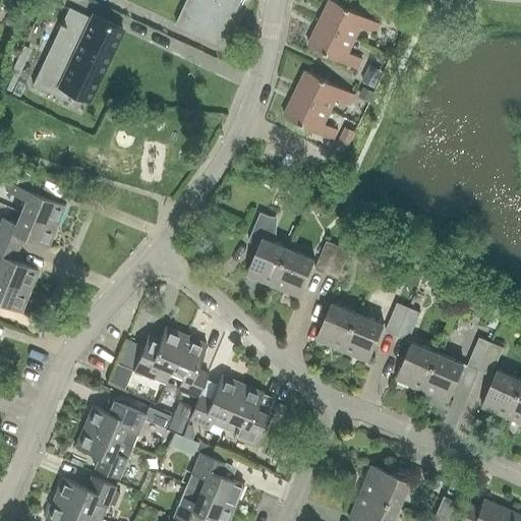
[(241,0),(186,0),(176,23),(222,45),(241,0)]
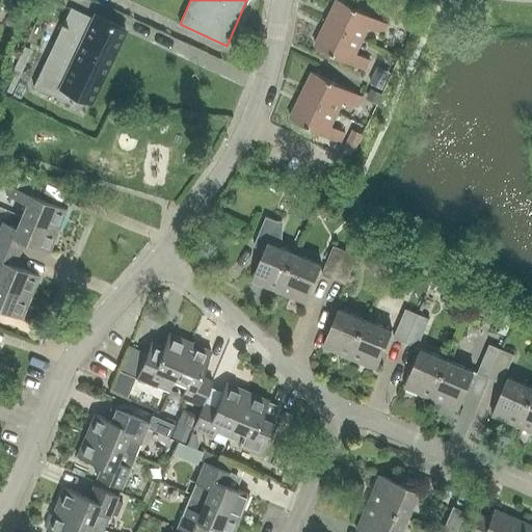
[(337,0),(326,23),(362,41),(369,27),(382,34),(388,24),(338,0),(337,0)]
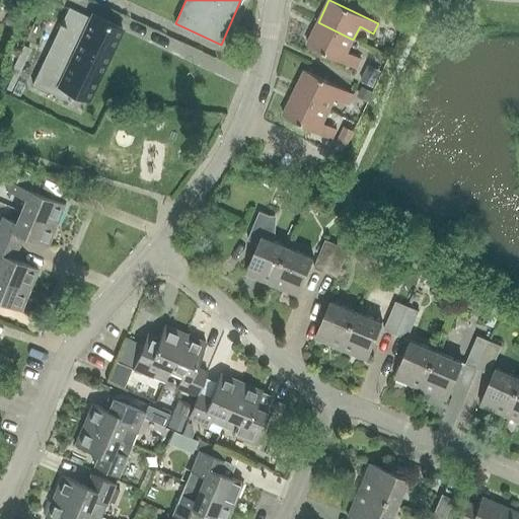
[(92,18),(69,7),(61,23),(59,22),(58,25),(64,27),(50,56),(47,55),(32,84),(70,102),(74,93),(88,100),(123,28),(93,15),(92,18)]
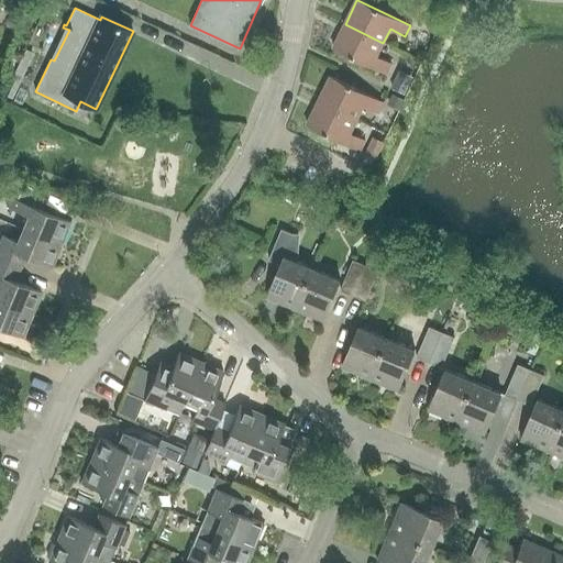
[(443,28),(428,20),(422,31),(438,39),(443,28)]
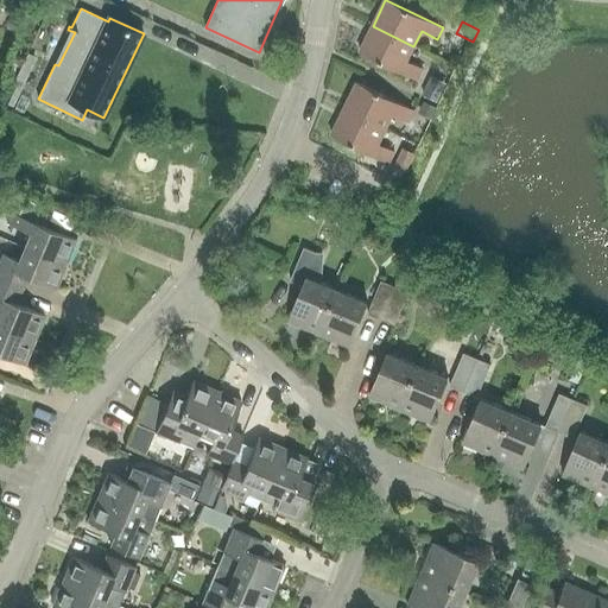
[(406,61),(413,46),(373,26),(360,52),(417,80),(423,69),(406,61)]
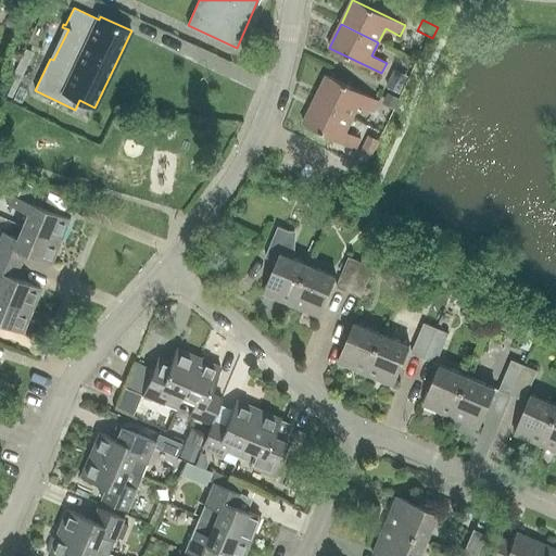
[(21,51),(10,46),(2,59),(13,65),(21,51)]
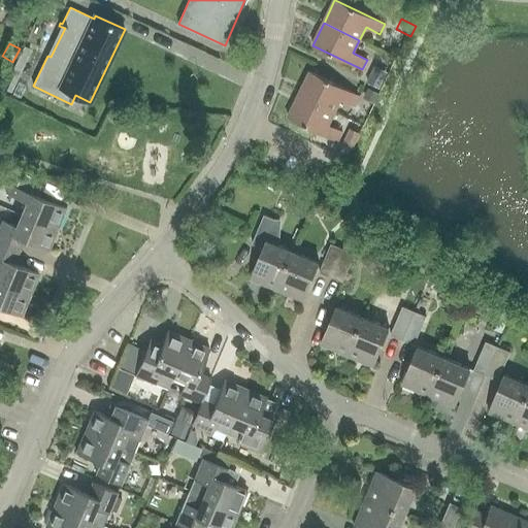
[(374,65),(367,83),(381,89),(388,71),(374,65)]
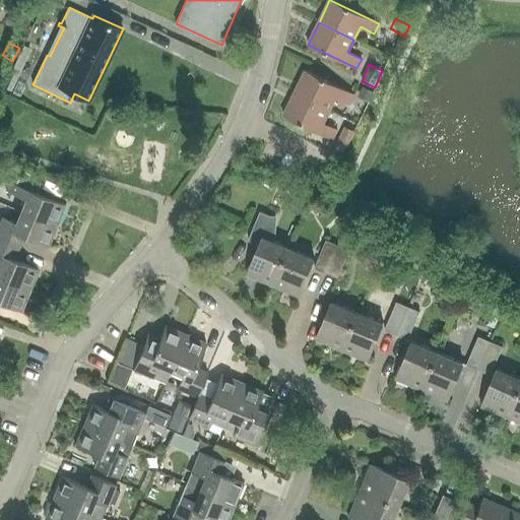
[(295,92),(329,110),(336,98),(349,105),(354,94),(306,70),(295,92)]
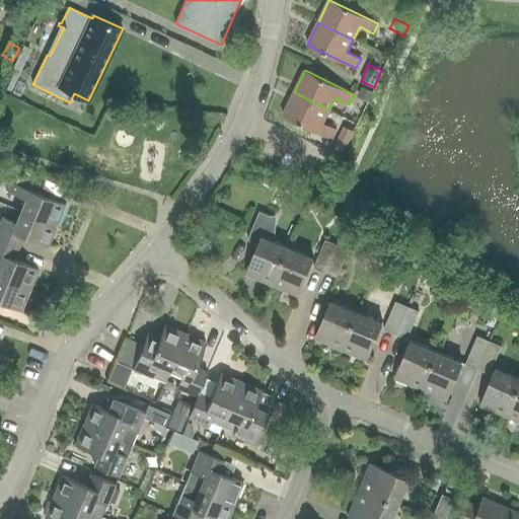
[(372,91),(362,86),(359,94),(369,99),(372,91)]
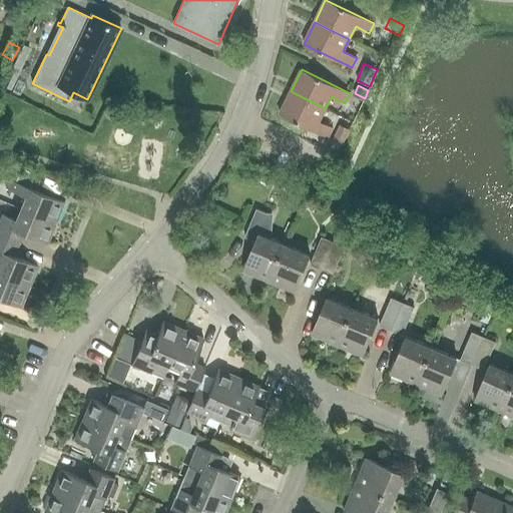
[(319,121),(325,108),(291,91),(280,113),(328,137),(333,128),(319,121)]
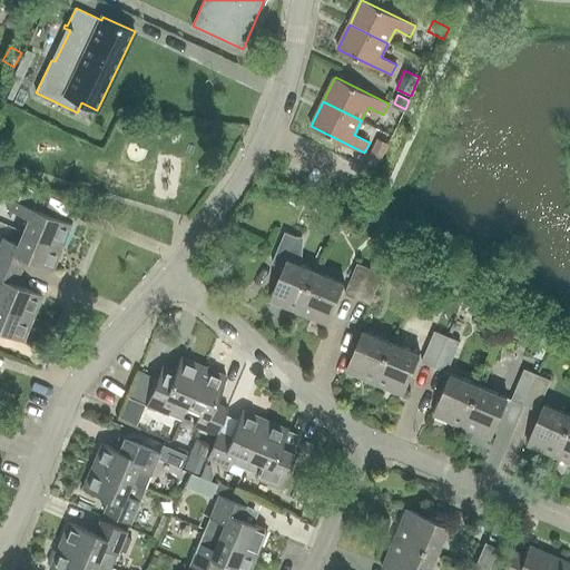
[(390,146),(379,140),(370,157),(381,163),(390,146)]
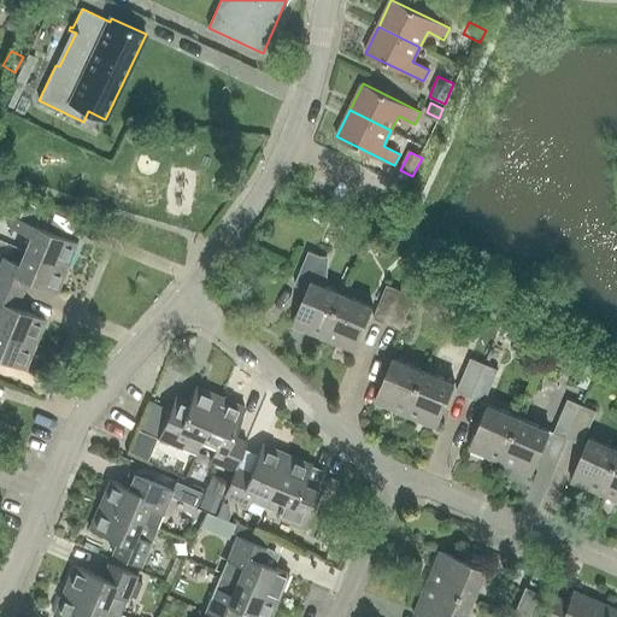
[(30,236),(24,251),(66,268),(76,242),(12,216),(7,227),(30,236)]
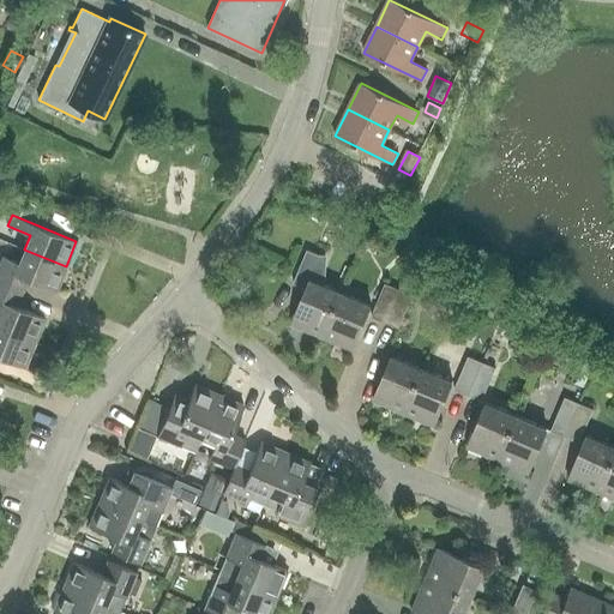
[(365,235),(353,230),(344,253),(356,258),(365,235)]
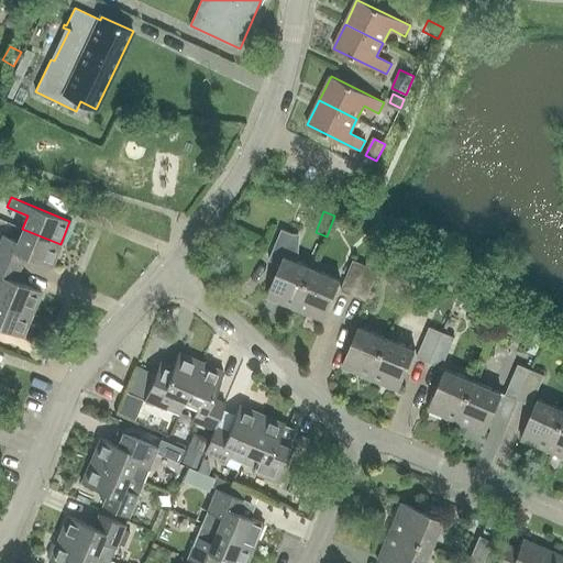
[(2,235),(0,241),(0,260),(20,268),(25,256),(51,267),(61,244),(22,229),(18,242),(2,235)]
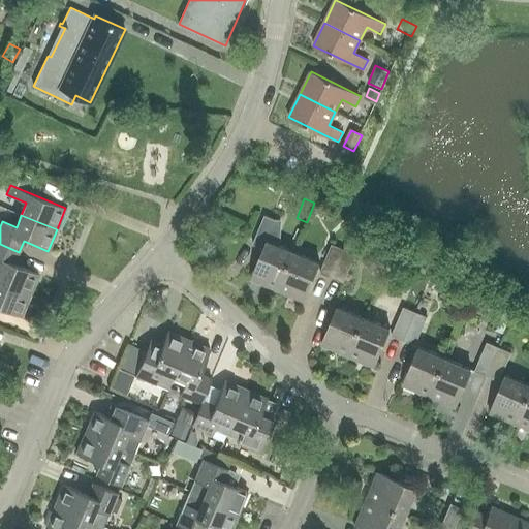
[(277,290),(293,252),(268,241),(277,220),(265,216),(253,245),(265,249),(251,280),(277,290)]
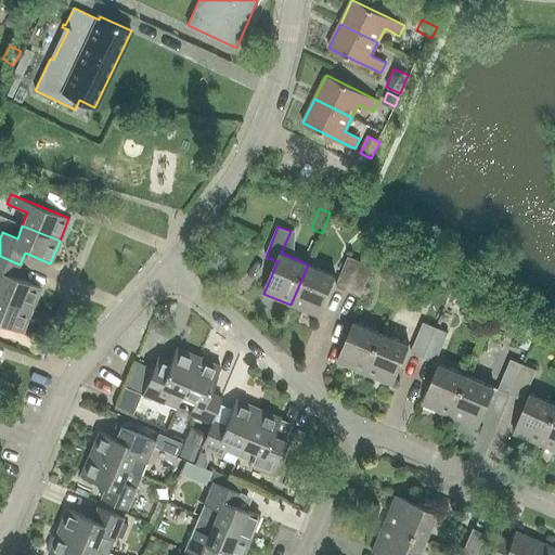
[(0,296),(31,310),(40,287),(15,278),(20,265),(0,256),(0,296)]
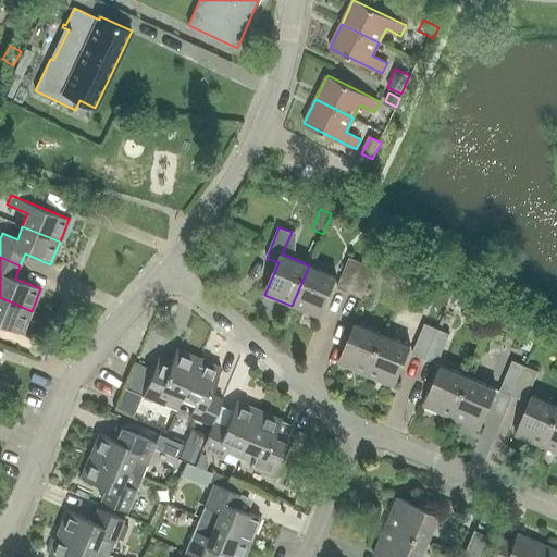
[(349,293),(362,262),(349,257),(336,287),(349,293)]
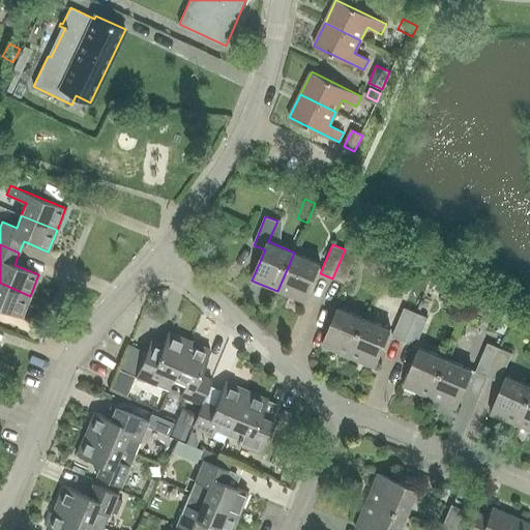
[(356,255),(345,249),(332,278),(345,284),(356,255)]
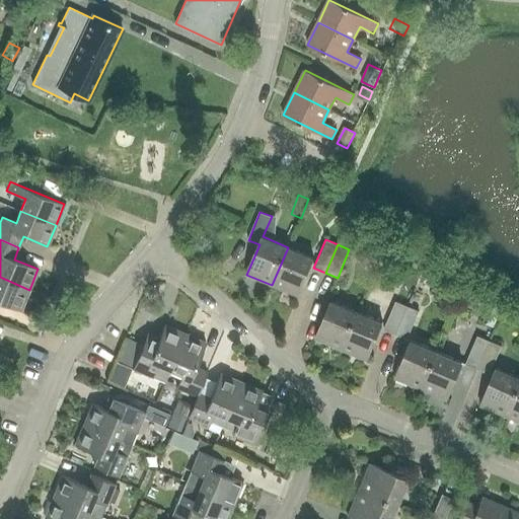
[(313,257),(288,247),(272,285),(297,296),(313,257)]
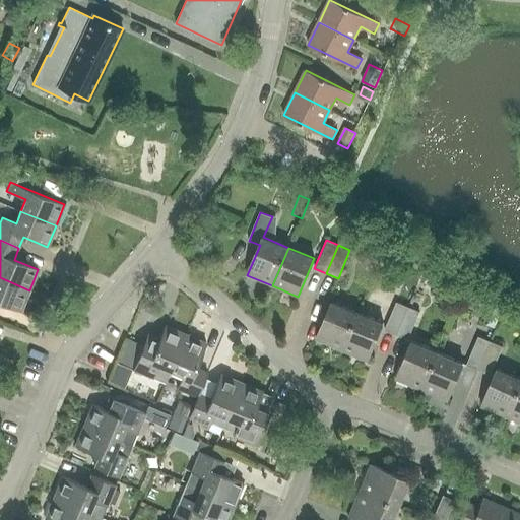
[(29,290),(0,277),(0,303),(20,311),(29,290)]
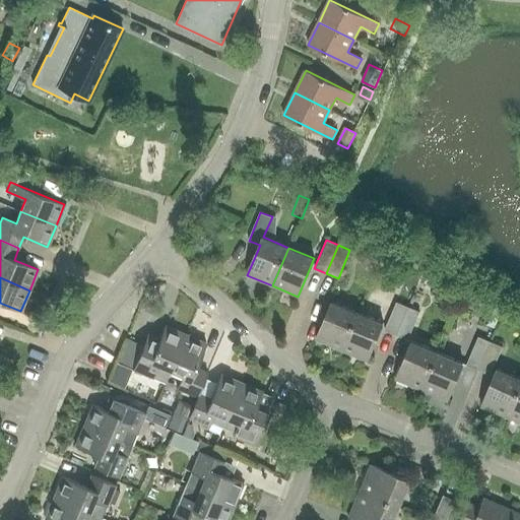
[(412,295),(403,290),(399,301),(408,305),(412,295)]
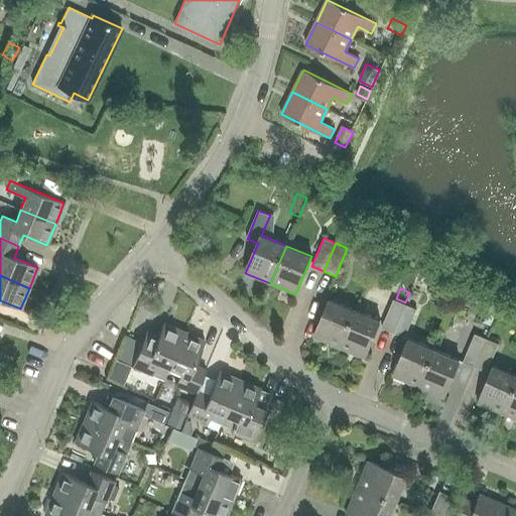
[(313,338),(340,348),(356,310),(330,299),(313,338)]
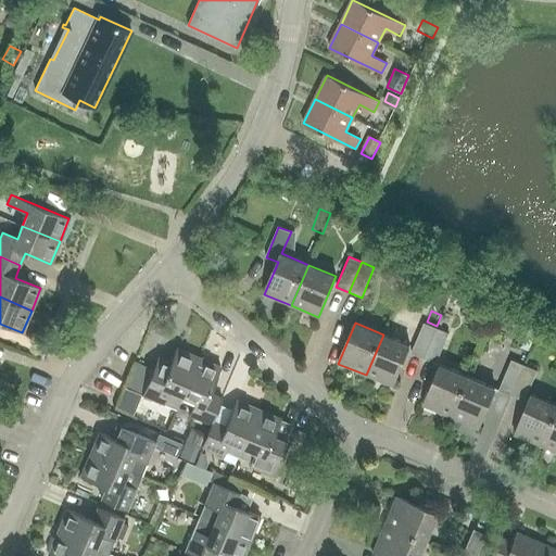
[(424,358),(437,328),(424,323),(412,353),(424,358)]
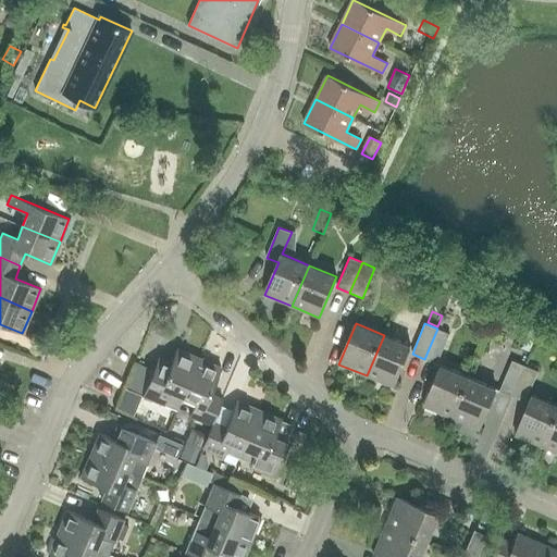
[(540,332),(531,327),(521,348),(530,353),(540,332)]
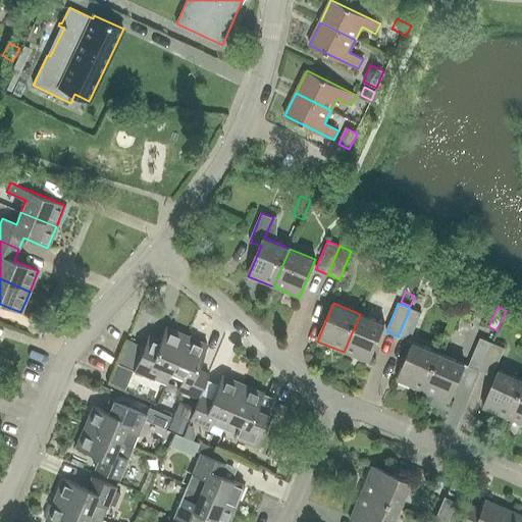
[(422,313),(410,308),(398,336),(410,342),(422,313)]
